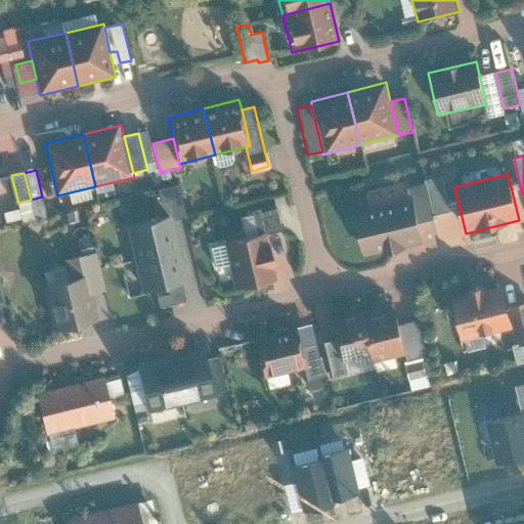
[(425,180),(425,184),(433,216),(450,211),(443,176),(425,180)]
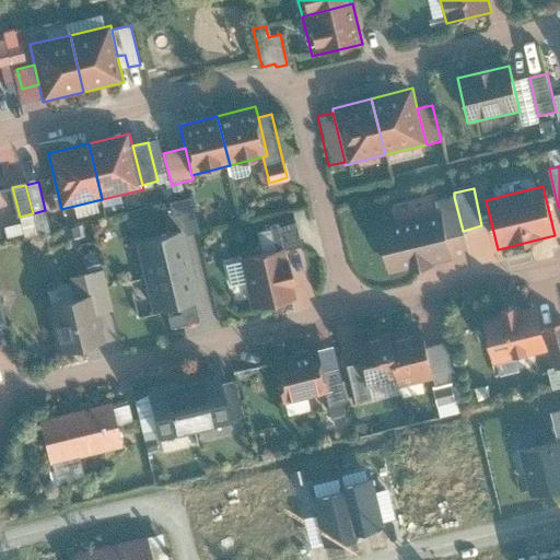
[(436,201),(439,211),(445,240),(464,235),(463,231),(454,197),(436,201)]
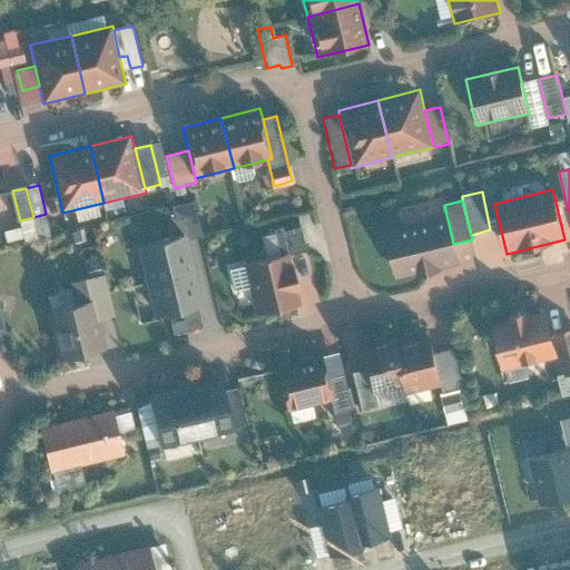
[(446,215),(384,229),(396,279),(459,265),(453,244),(446,215)]
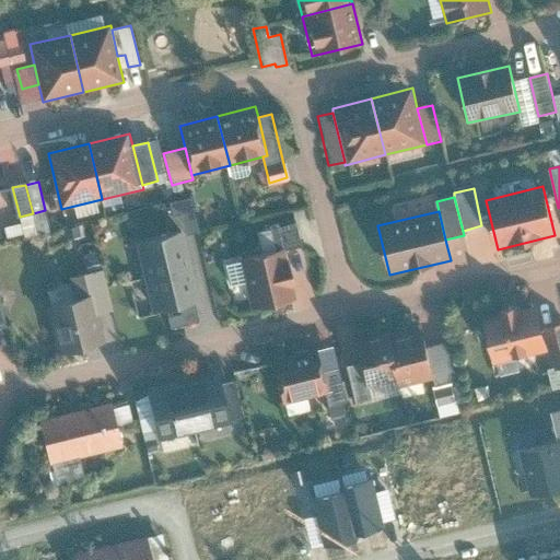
[(271,226),(277,252),(286,249),(303,246),(296,221),(271,226)]
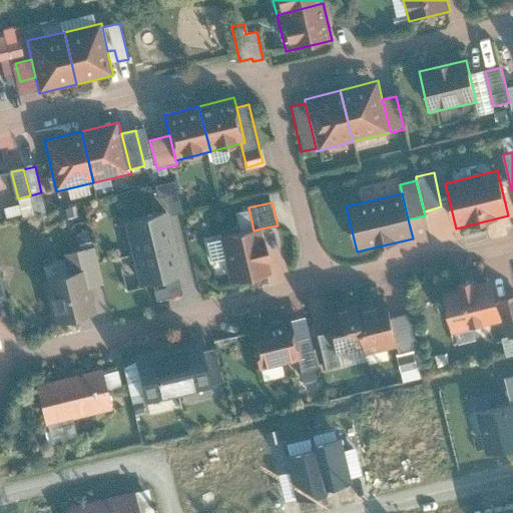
[(168,208),(124,218),(131,250),(175,241),(168,208)]
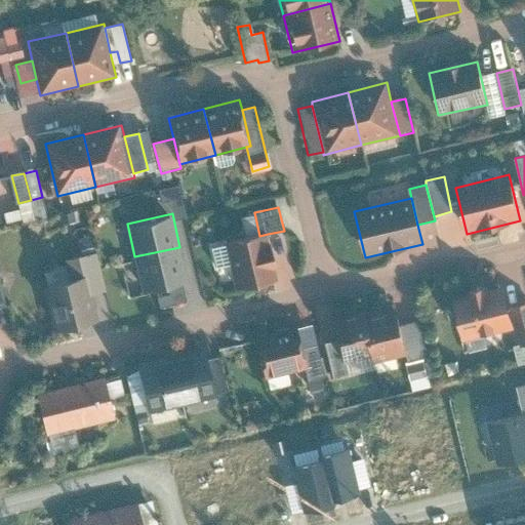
[(279,282),(268,234),(259,236),(212,247),(217,268),(231,265),(237,291),(279,282)]
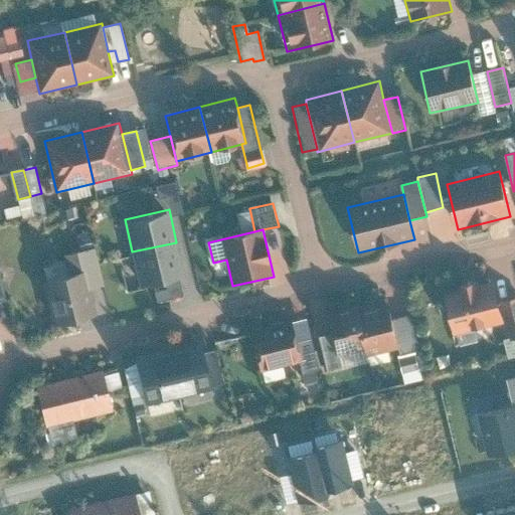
[(176,242),(132,251),(140,285),(183,276),(176,242)]
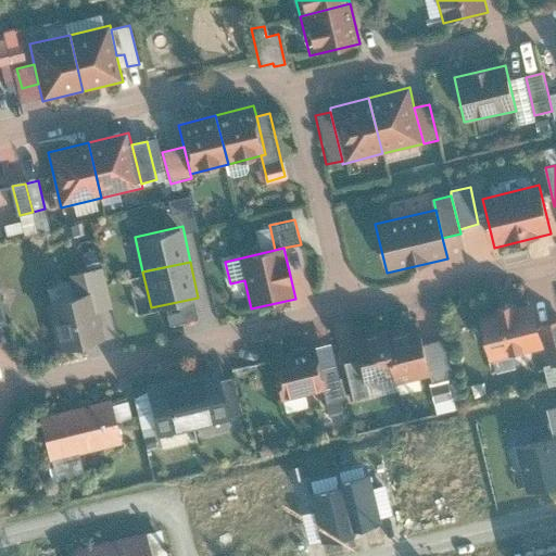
[(70,277),(74,298),(95,292),(99,313),(113,310),(103,269),(70,277)]
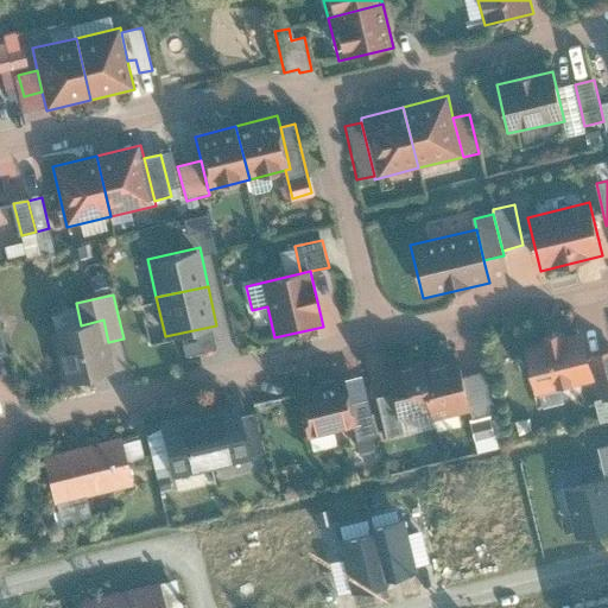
[(81,325),(54,331),(67,386),(116,374),(108,342),(103,320),(81,325)]
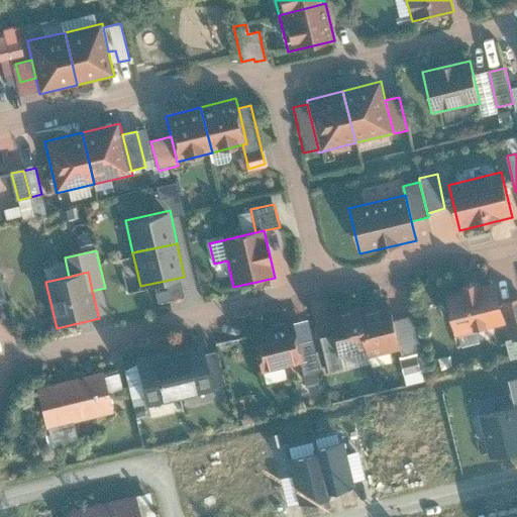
[(496,283),(446,295),(456,337),(506,324),(496,283)]
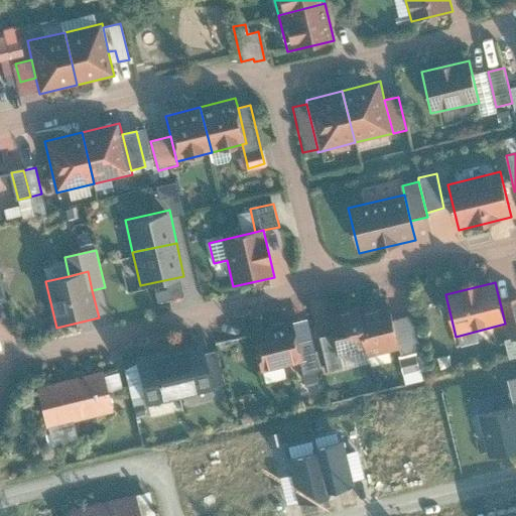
[(515,341),(515,297),(501,301),(511,342),(515,341)]
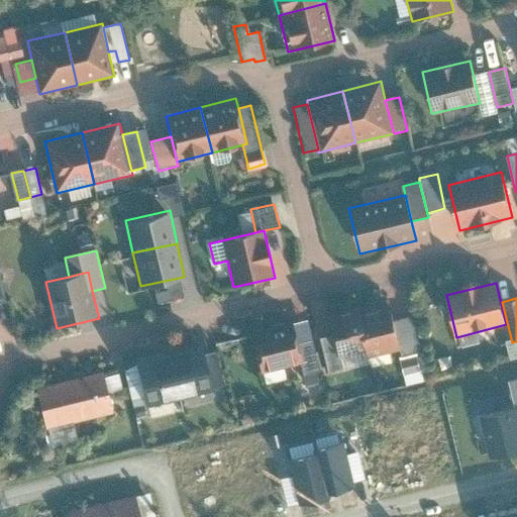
[(359,312),(357,305),(327,312),(333,335),(338,357),(369,350),(359,312)]
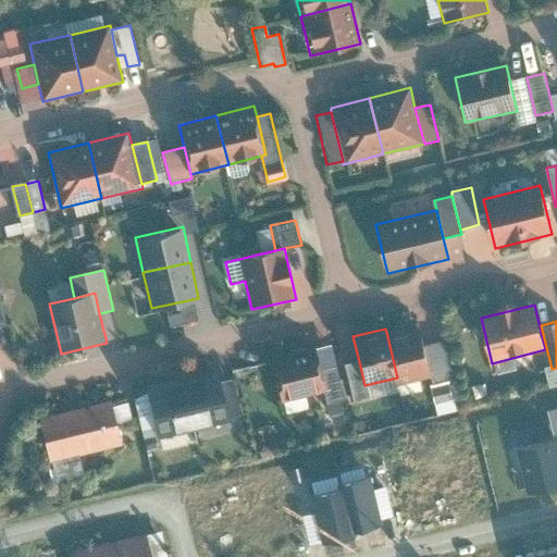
[(420,329),(387,336),(397,378),(399,386),(431,379),(423,346),(420,329)]
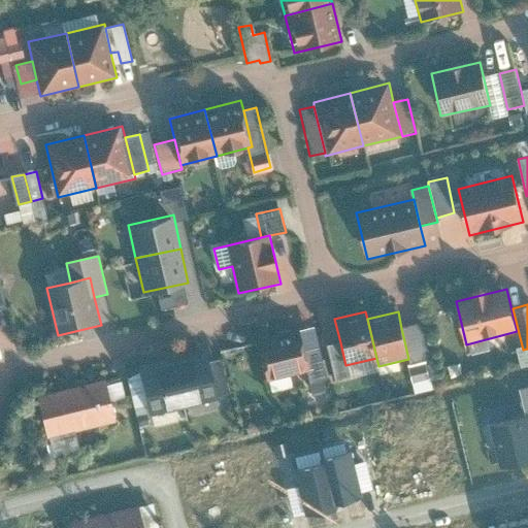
[(424,323),(401,328),(408,359),(410,366),(433,360),(424,323)]
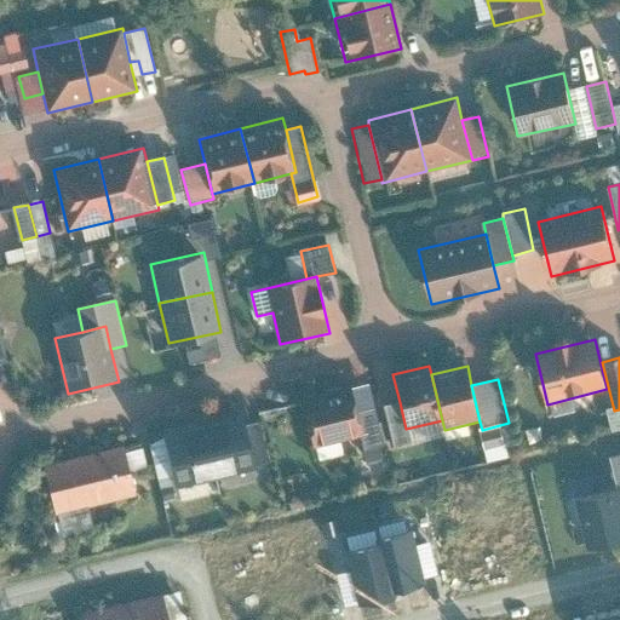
[(348,388),(299,400),(311,449),(360,437),(354,413),(348,388)]
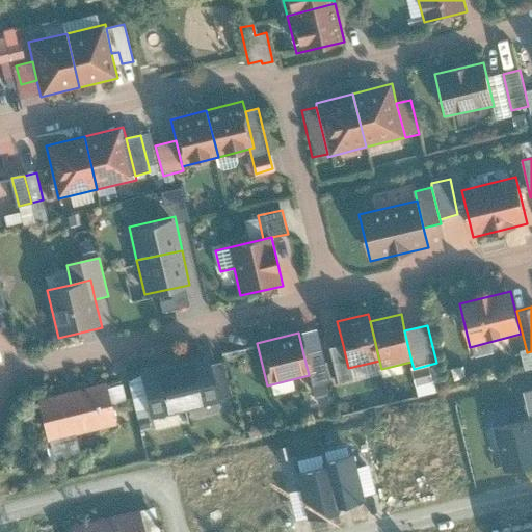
[(348,368),(343,345),(326,348),(335,384),(350,380),(348,368)]
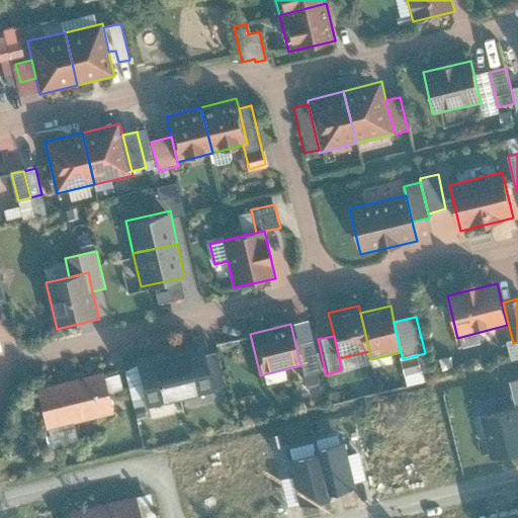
[(168,349),(179,397),(213,389),(202,341),(168,349)]
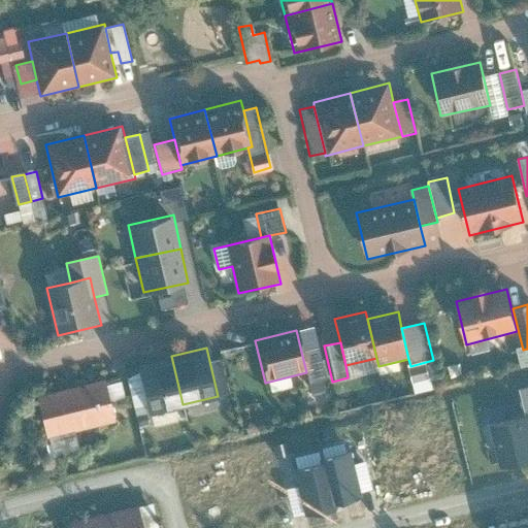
[(317,348),(301,352),(306,372),(309,384),(325,380),(317,348)]
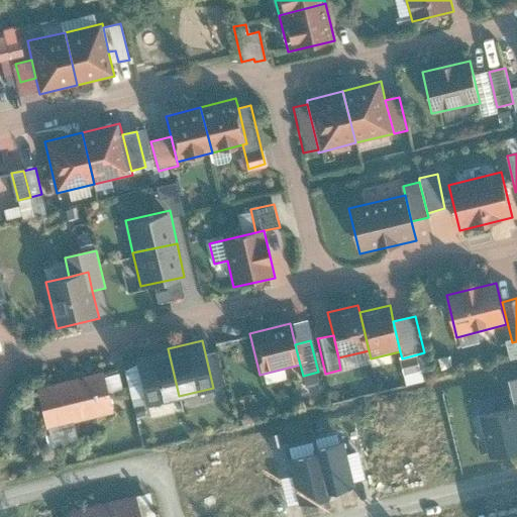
[(132,356),(143,404),(179,396),(168,348),(132,356)]
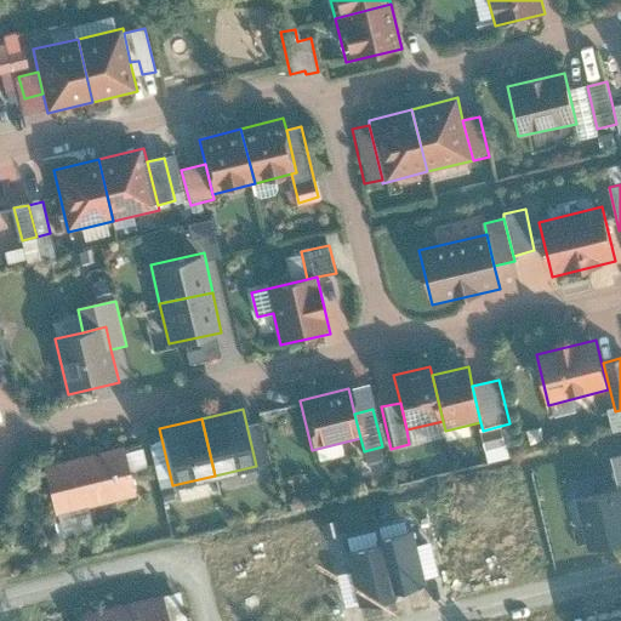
[(124,448),(45,466),(63,539),(93,531),(87,510),(136,497),(124,448)]
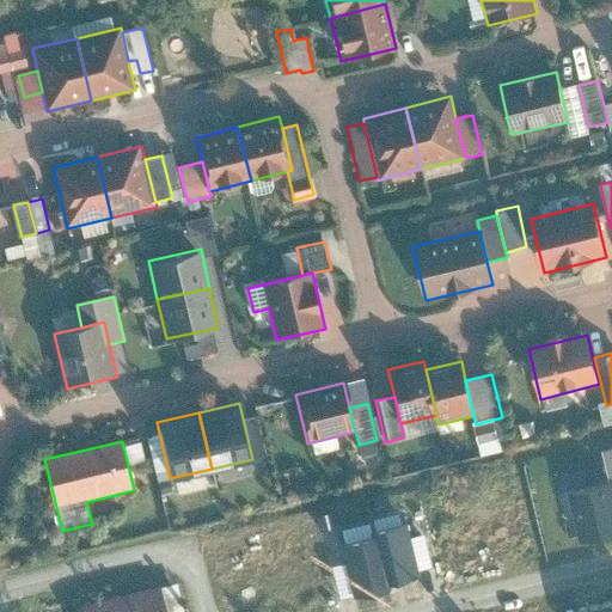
[(611,483),(573,493),(582,539),(611,532),(611,483)]
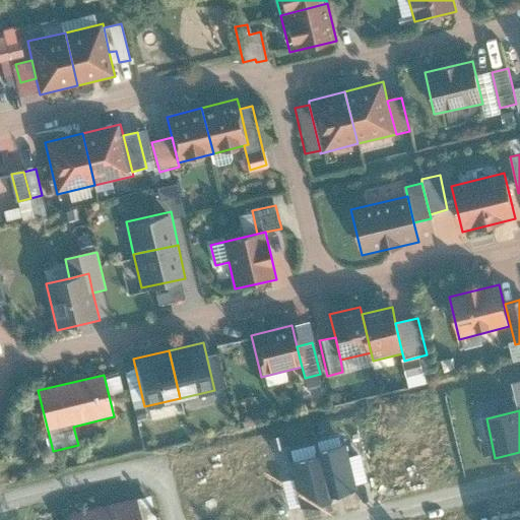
[(315,453),(316,457),(326,498),(354,491),(343,446),(315,453)]
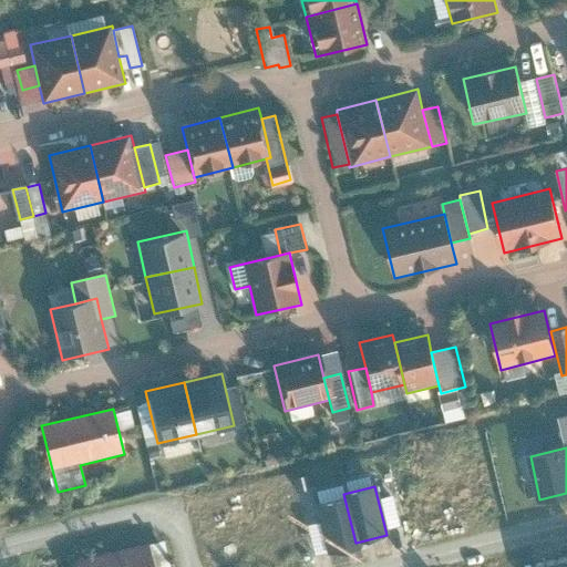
[(344,498),(313,506),(325,554),(356,546),(356,543),(344,498)]
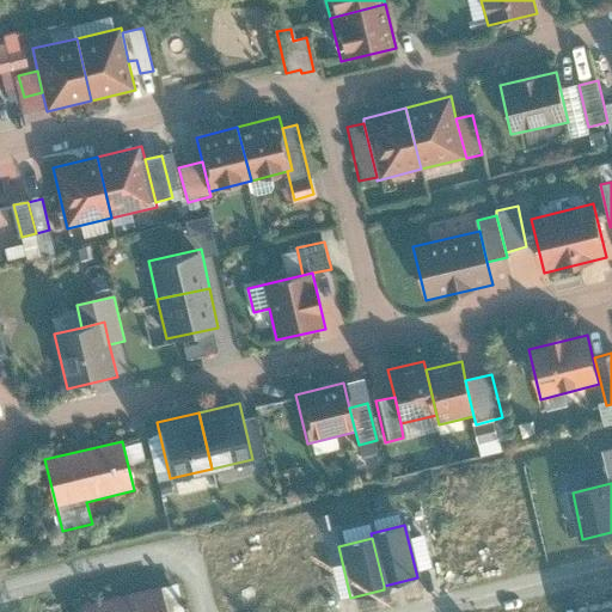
[(163,611),(155,580),(75,599),(78,611),(163,611)]
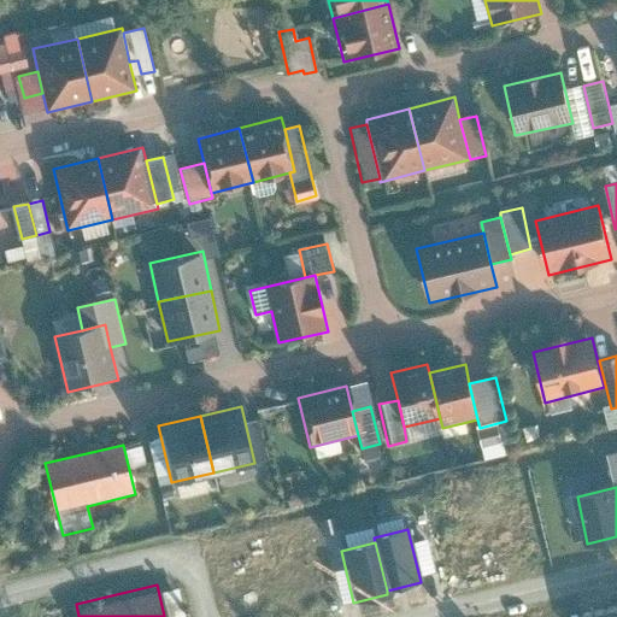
[(583,616),(616,616),(616,613),(615,605),(583,613),(583,616)]
